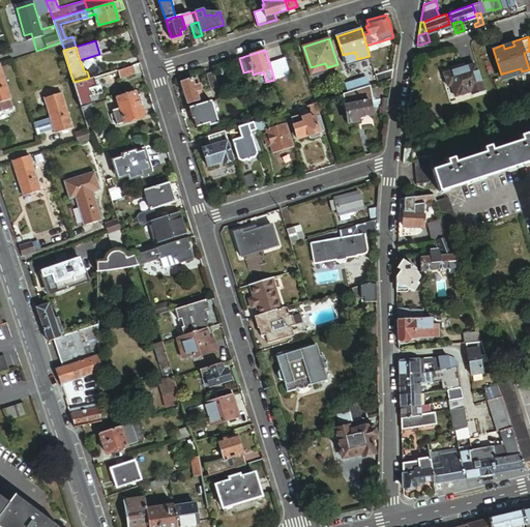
[(355,52),(343,55),(343,56),(345,63),(357,59),(355,52)]
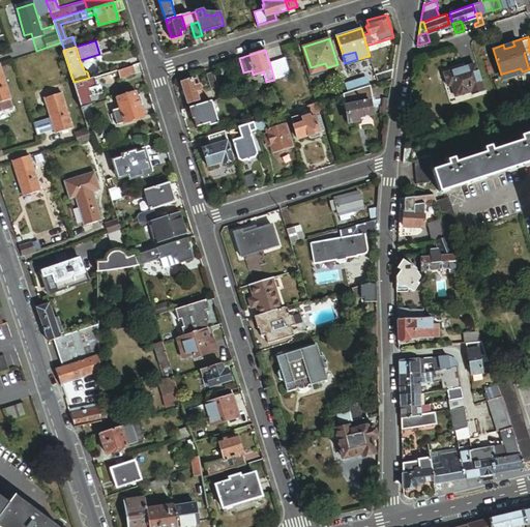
[(285,57),(269,62),(274,80),(291,75),(285,57)]
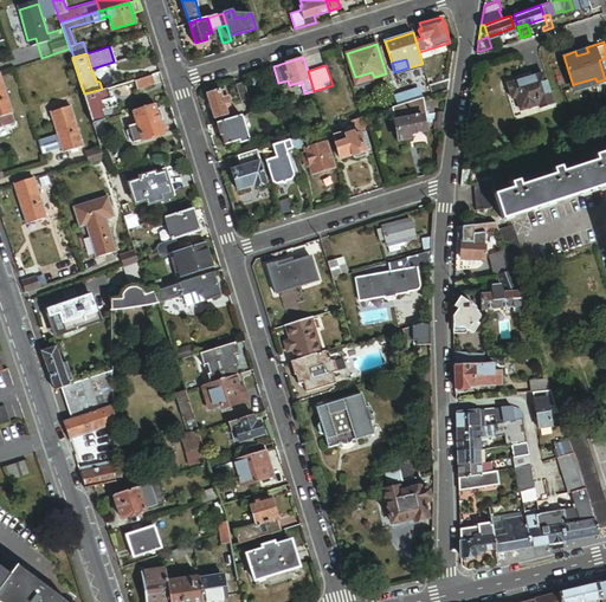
[(542,71),(530,75),(522,77),(507,83),(511,97),(515,95),(520,109),(539,102),(540,107),(553,102),(542,71)]
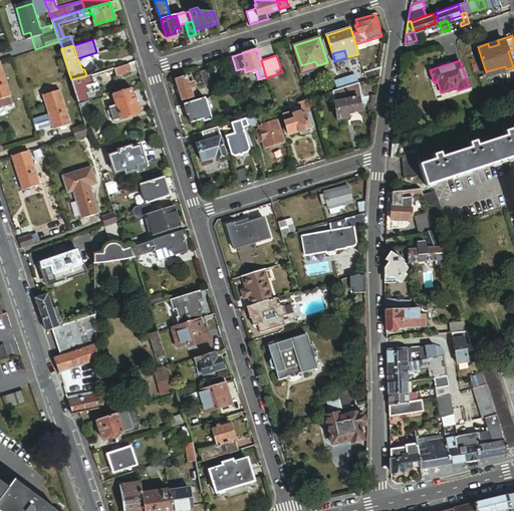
[(315,61),(301,65),(302,70),(317,65),(315,61)]
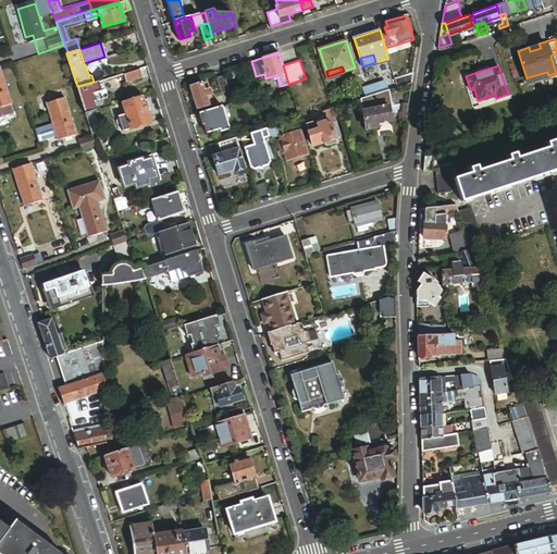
[(143,76),(140,68),(123,73),(126,81),(143,76)]
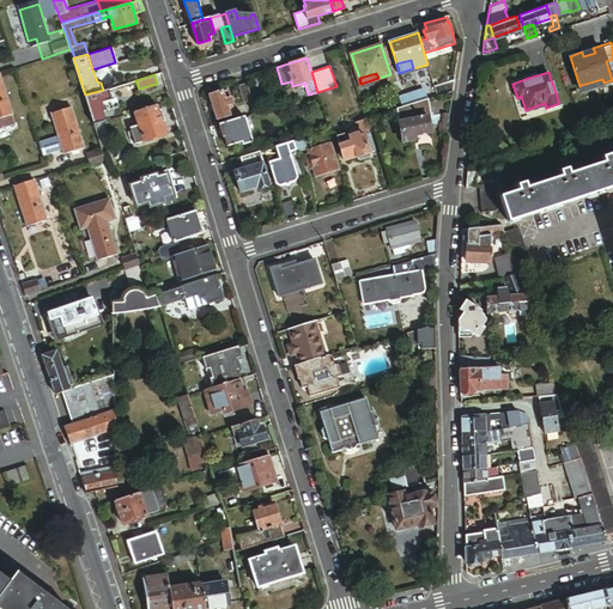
[(13,111),(0,75),(0,127),(14,122),(11,113),(13,111)]
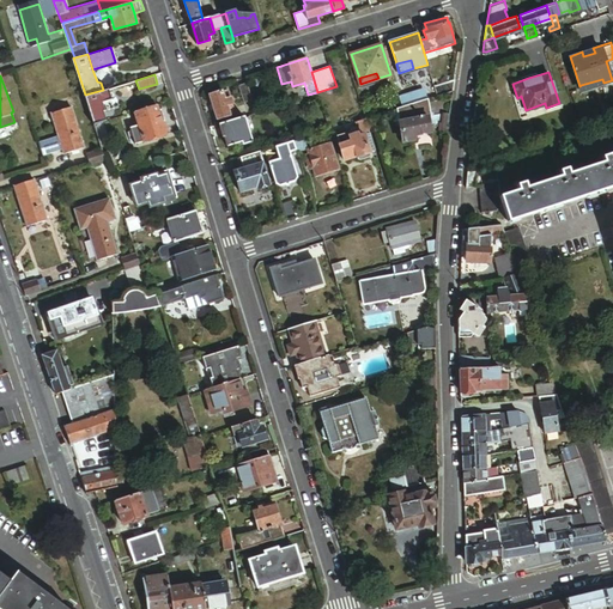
[(453,90),(455,79),(435,85),(437,96),(453,90)]
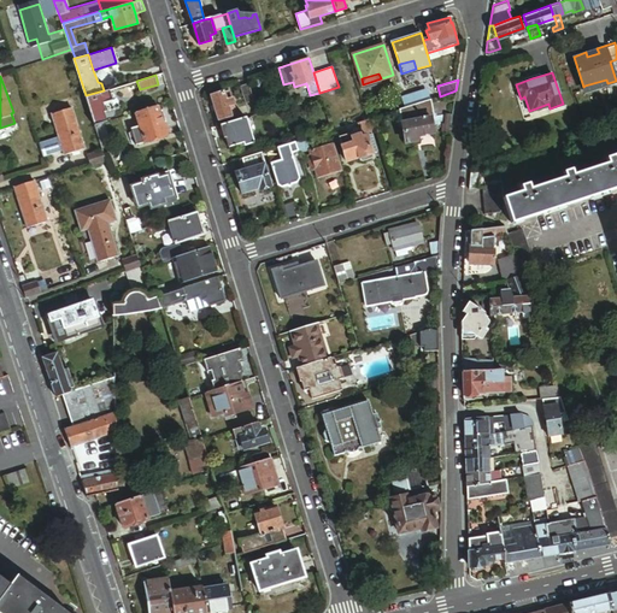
[(587,90),(607,83),(606,80),(585,86),(587,90)]
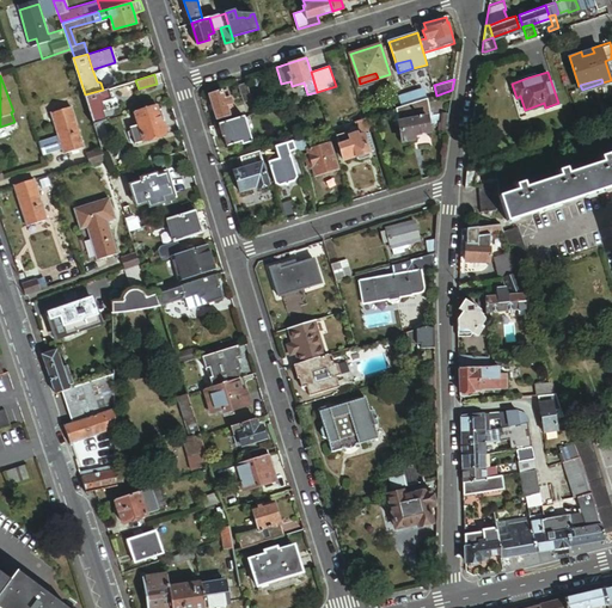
[(252,100),(248,83),(238,85),(244,103),(252,100)]
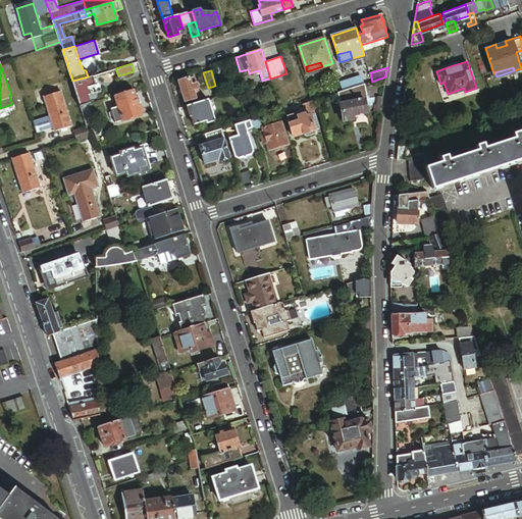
[(92,75),(88,76),(72,81),(81,104),(90,101),(87,94),(89,93),(87,86),(94,84),(92,75)]
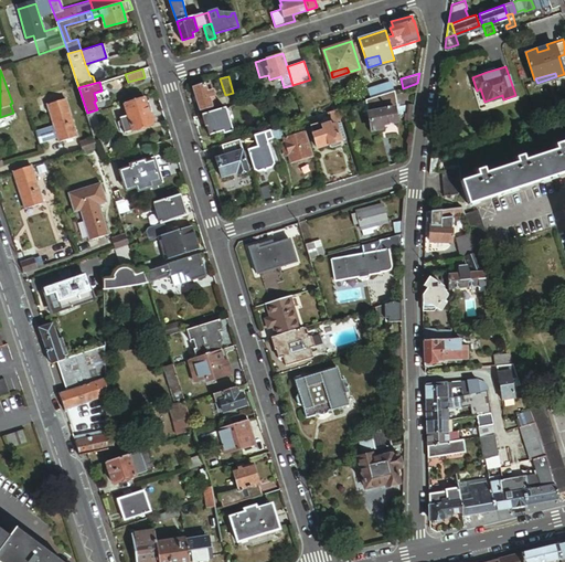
[(193,86),(200,109),(216,104),(210,83),(205,84),(204,83),(193,86)]
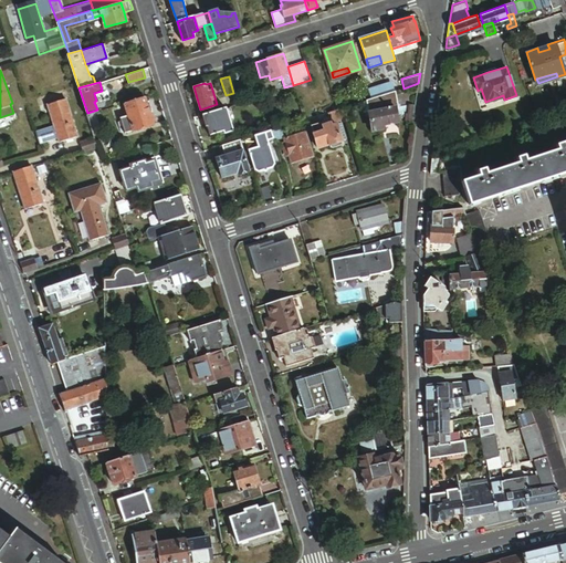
[(516,98),(516,95),(504,100),(503,95),(485,102),(481,89),(478,91),(474,91),(481,111),(516,98)]
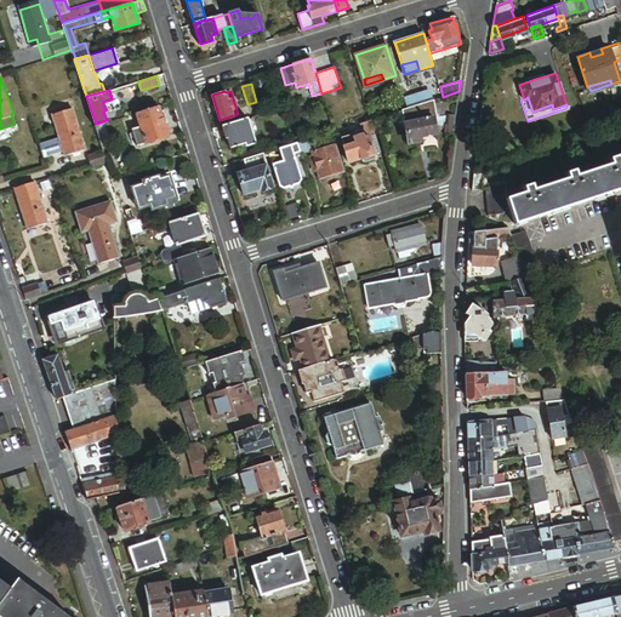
[(438,116),(436,100),(408,108),(403,109),(408,142),(420,141),(419,136),(437,132),(436,126),(434,118),(438,116)]
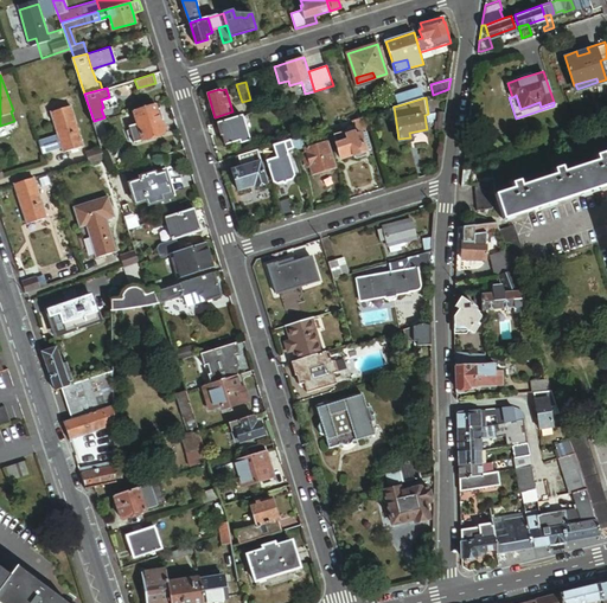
[(160,120),(155,103),(133,109),(138,122),(129,124),(134,141),(164,133),(164,132),(165,129),(164,122),(160,120)]
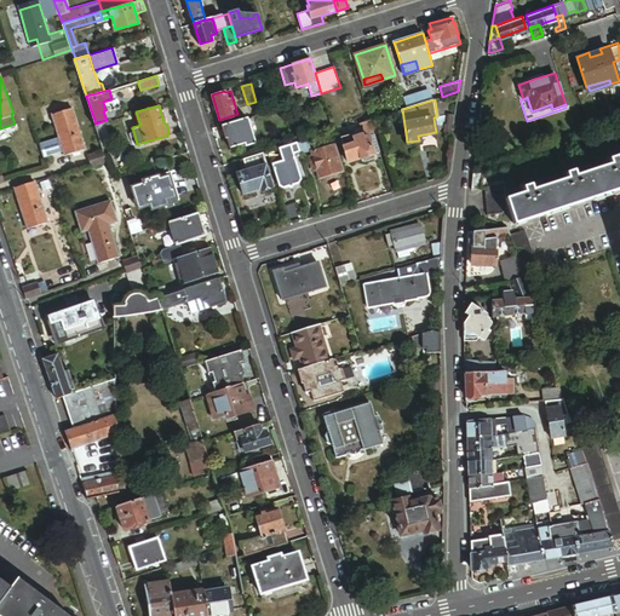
[(52,113),(64,154),(85,148),(73,107),(52,113)]
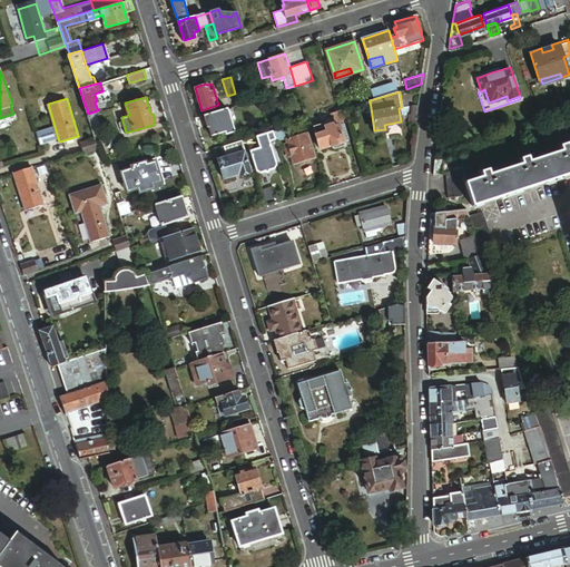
[(418,114),(419,104),(402,107),(399,108),(400,116),(418,114)]
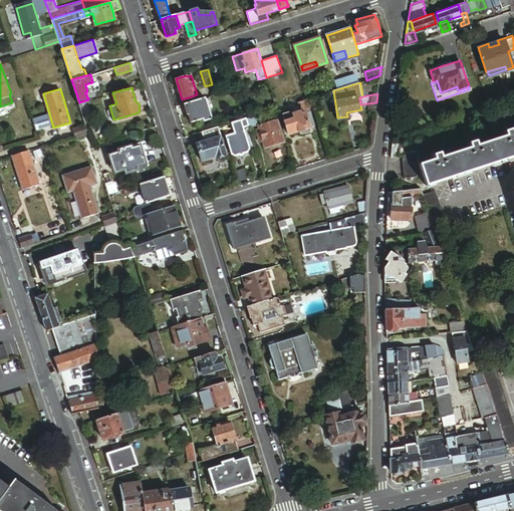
[(211,117),(205,97),(184,104),(187,114),(188,114),(190,121),(202,118),(202,120),(211,117)]
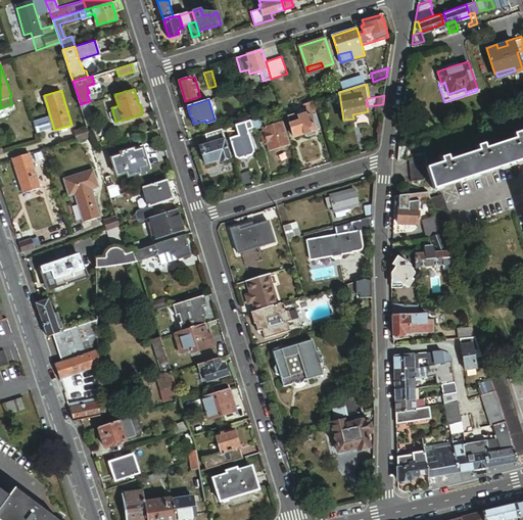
[(313,101),(312,100),(305,102),(310,113),(307,114),(306,110),(305,110),(304,108),(298,110),(299,112),(288,115),(294,135),(305,132),(306,135),(308,135),(315,134),(316,131),(316,129),(321,128),(313,101)]
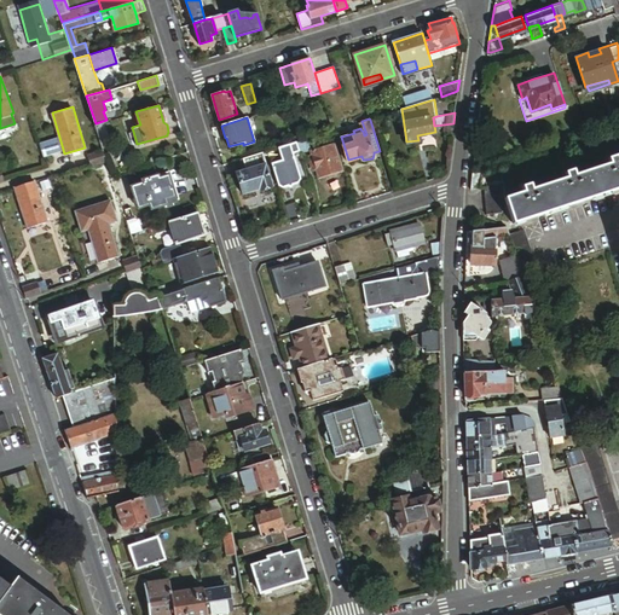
[(354,133),(353,131),(351,123),(339,127),(341,137),(354,133)]
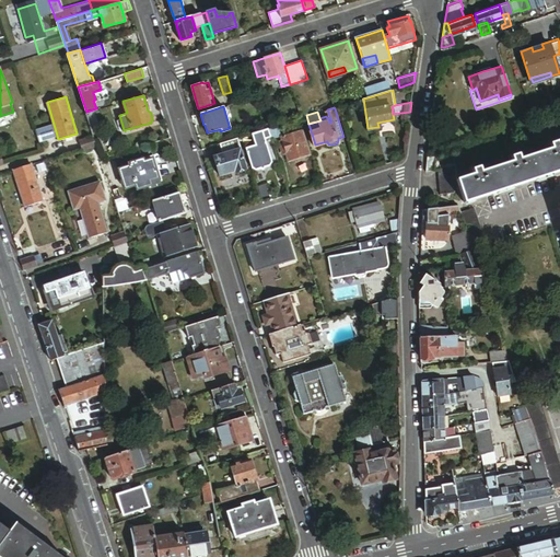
[(397,119),(398,127),(408,126),(409,117),(397,119)]
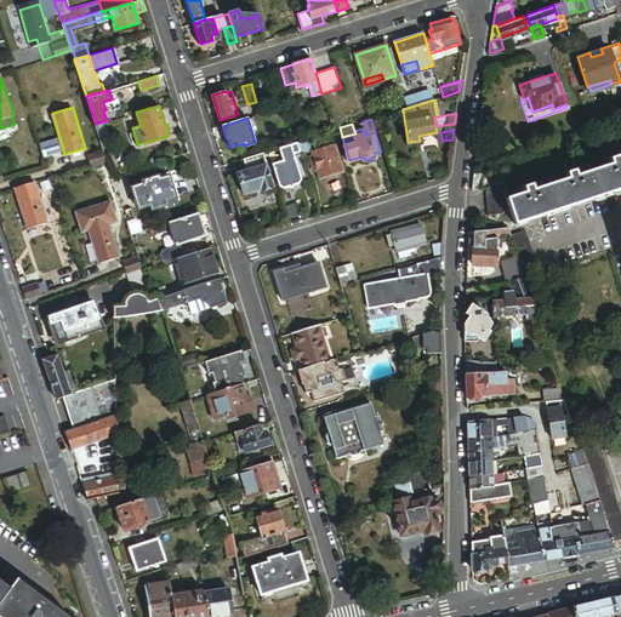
[(300,150),(297,142),(279,148),(283,160),(272,164),(279,187),(283,188),(289,187),(292,188),(294,186),(300,183),(302,178),(294,153),(300,150)]
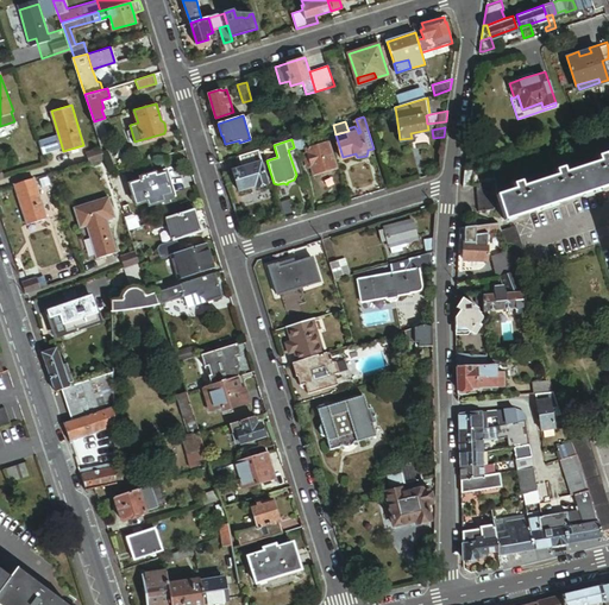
[(311,165),(313,172),(336,166),(327,140),(306,147),(307,153),(303,153),(307,166),(311,165)]
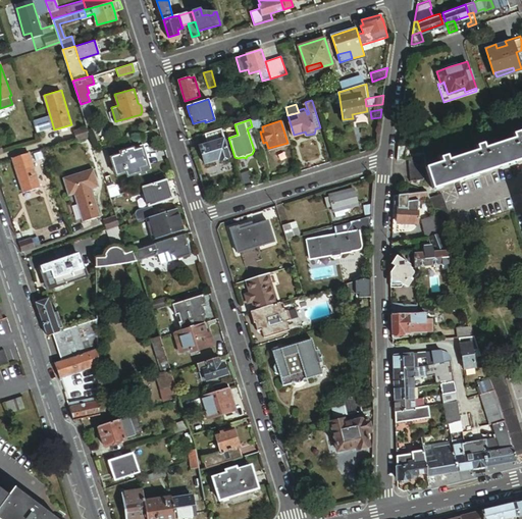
[(74,130),(77,139),(90,135),(87,125),(74,130)]
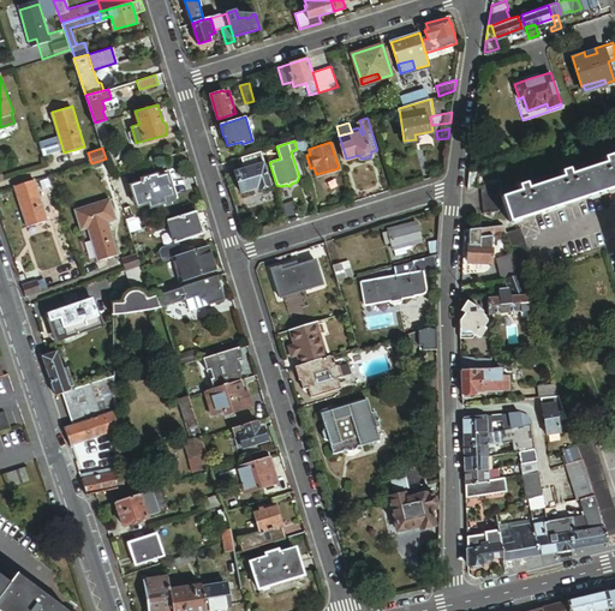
[(261,151),(242,157),(245,168),(263,163),(264,163),(261,151)]
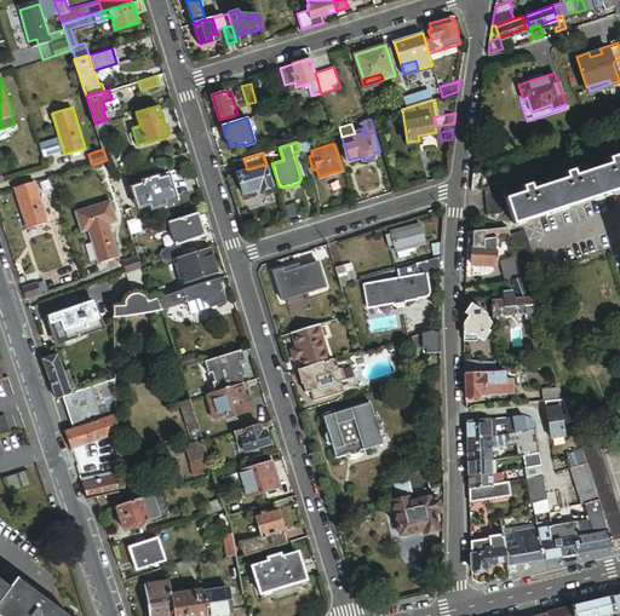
[(613,154),(607,156),(608,162),(572,174),(569,168),(563,171),(566,177),(529,189),(528,183),(521,185),(522,189),(523,191),(504,197),(512,222),(619,185),(619,157),(614,160),(613,154)]
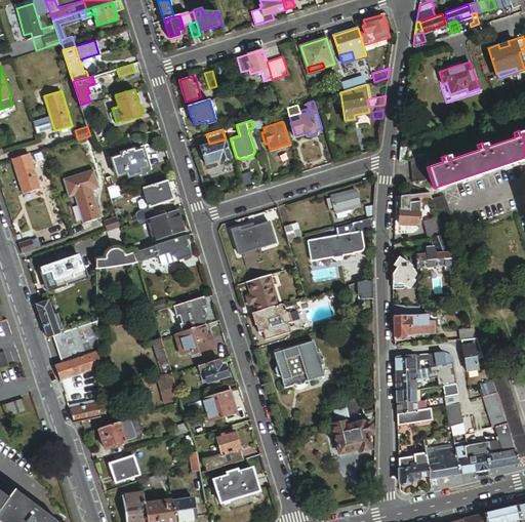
[(231,158),(225,139),(209,144),(199,147),(205,164),(218,161),(219,162),(231,158)]
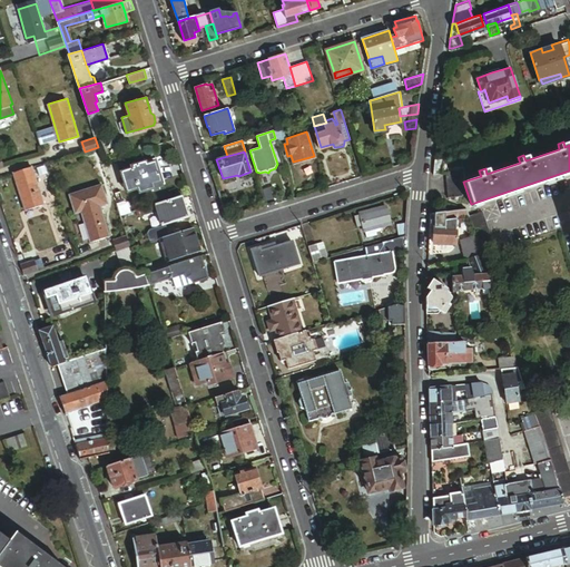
[(442,172),(441,156),(434,158),(433,173),(442,172)]
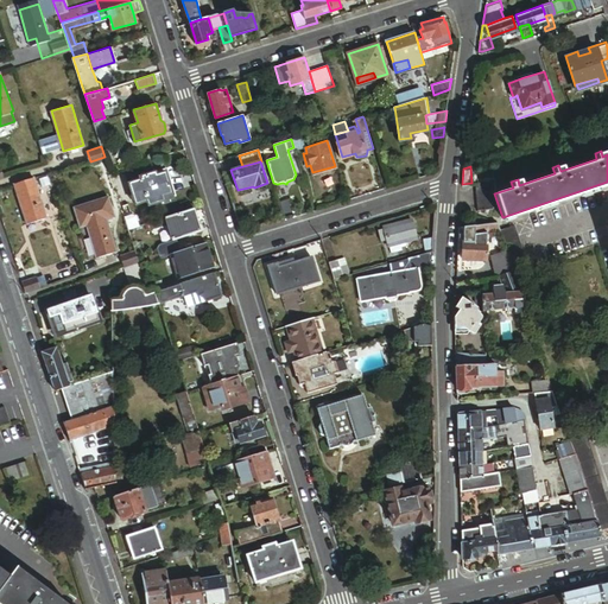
[(130,182),(135,204),(147,201),(149,204),(165,199),(164,195),(172,192),(166,171),(157,173),(156,171),(140,176),(140,178),(130,182)]
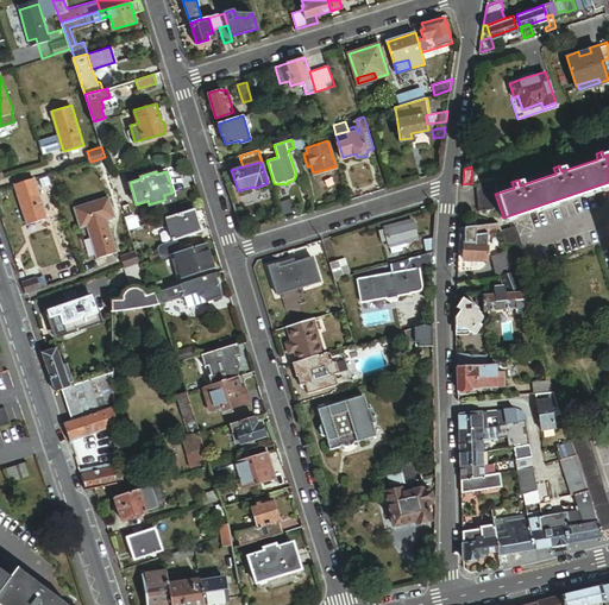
[(46,216),(35,177),(14,183),(27,224),(46,216)]
